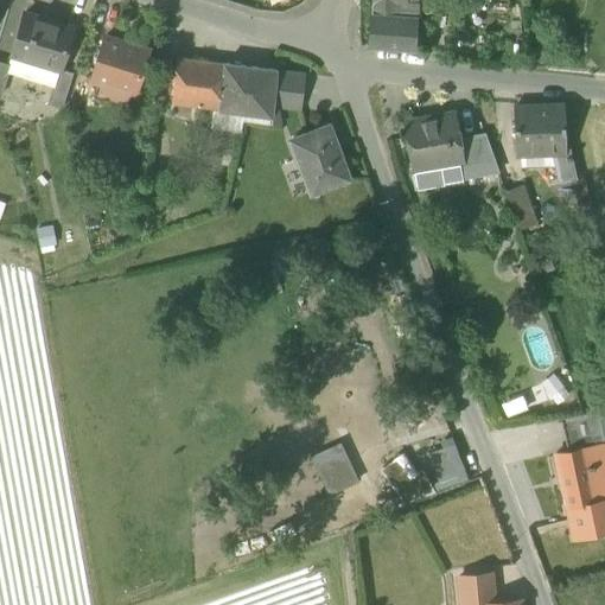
[(374,19),(397,21),(399,7),(375,5),(374,19)]
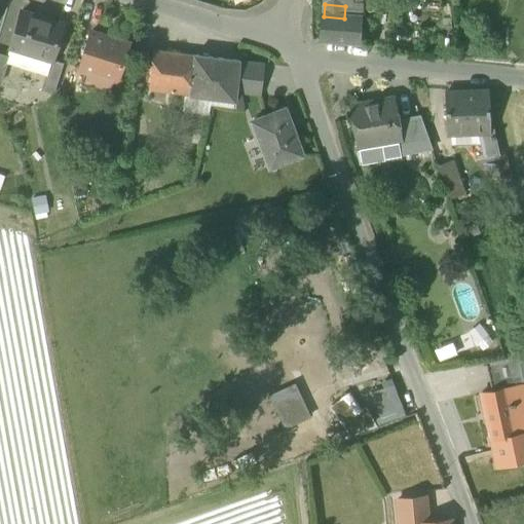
[(353,6),(345,6),(344,19),(358,20),(359,7),(353,6)]
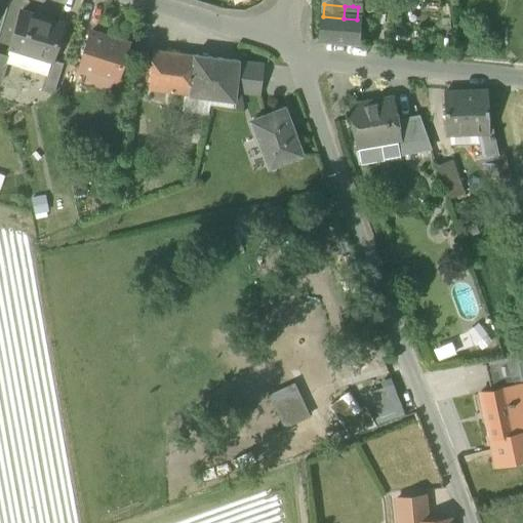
[(11,49),(12,50),(51,63),(53,63),(65,27),(42,19),(41,21),(24,15),(24,14),(23,13),(11,49)]
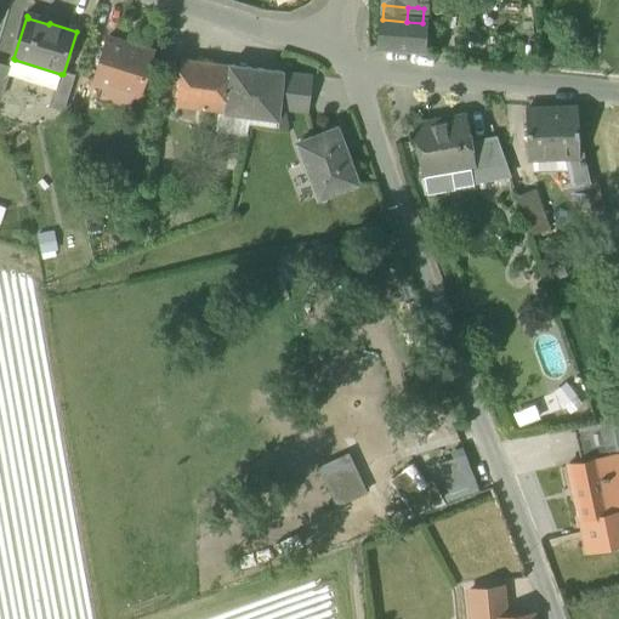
[(429,23),(422,23),(407,22),(382,20),(381,20),(379,50),(426,54),(429,23)]
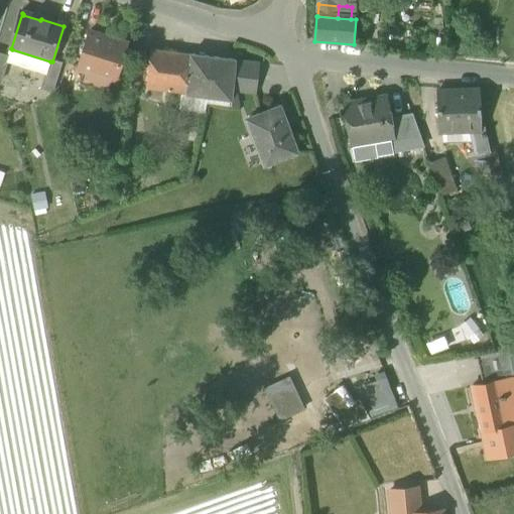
[(87,82),(109,89),(112,80),(117,82),(128,45),(90,34),(79,70),(89,73),(87,82)]
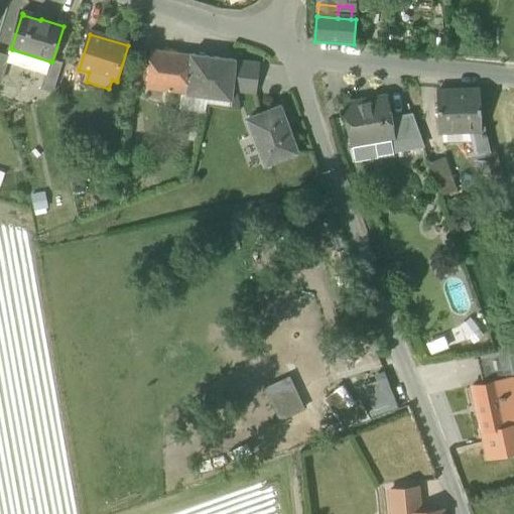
[(46,75),(50,61),(12,49),(9,58),(10,58),(9,62),(46,75)]
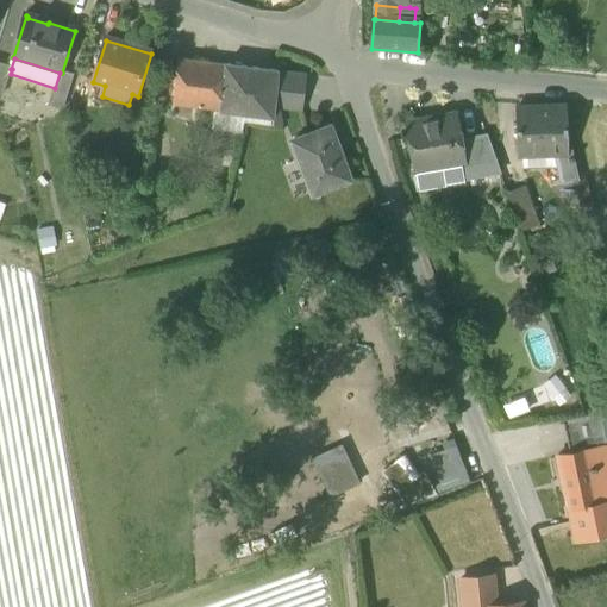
[(217,112),(221,113),(226,66),(179,60),(174,107),(217,112)]
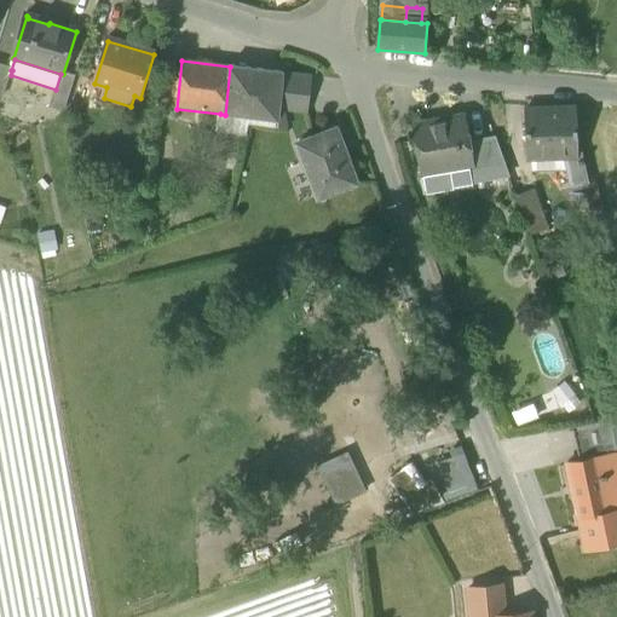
[(11,70),(0,67),(0,97),(4,98),(11,75),(12,70),(11,70)]
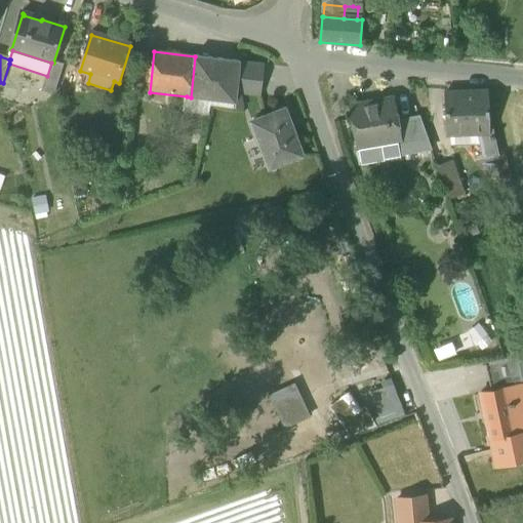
[(195,56),(191,97),(237,103),(238,93),(241,64),(241,63),(195,56)]
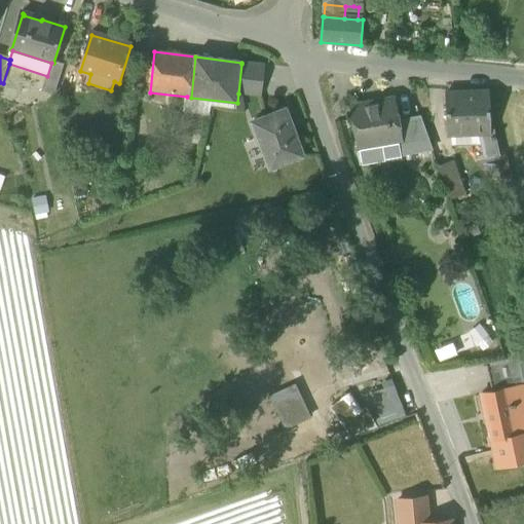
[(42,91),(55,96),(65,66),(53,63),(51,63),(47,76),(42,91)]
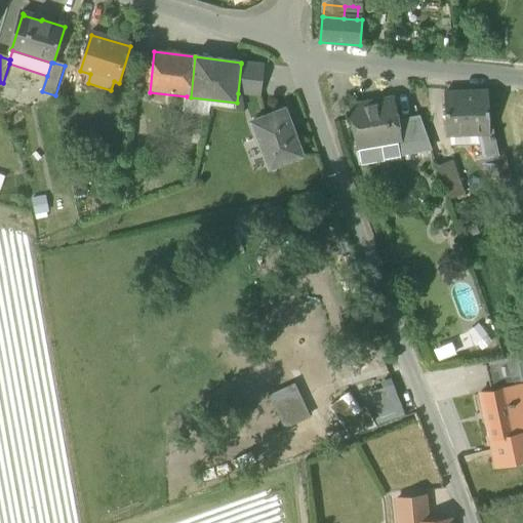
[(238,93),(260,96),(264,67),(241,64),(238,93)]
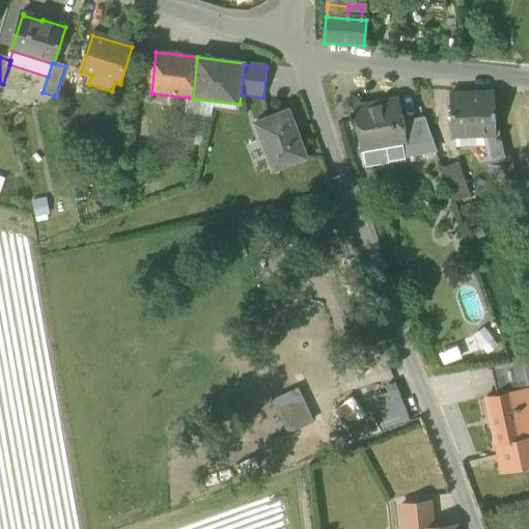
[(453,135),(486,134),(496,134),(496,133),(494,96),(452,98),(453,135)]
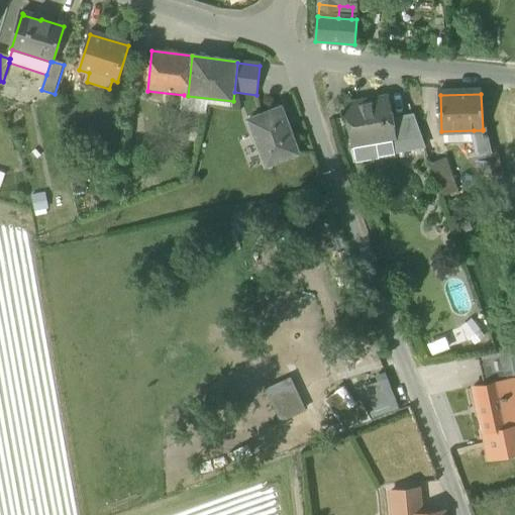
[(233,102),(233,101),(188,96),(184,95),(181,111),(207,115),(208,105),(230,108),(231,102),(233,102)]
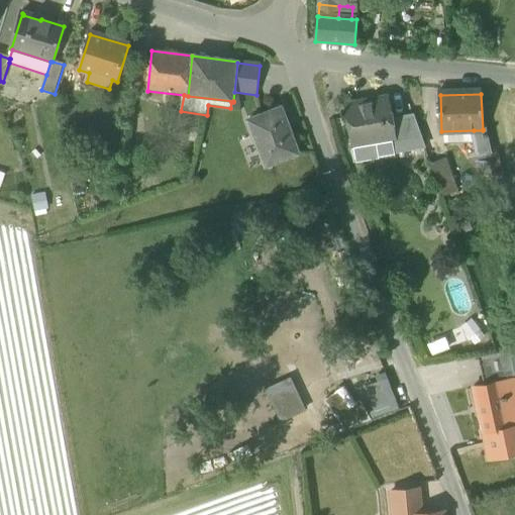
[(346,106),(353,146),(369,144),(369,146),(381,143),(381,141),(395,139),(392,121),(388,98),(373,101),(372,103),(364,105),(362,103),(346,106)]
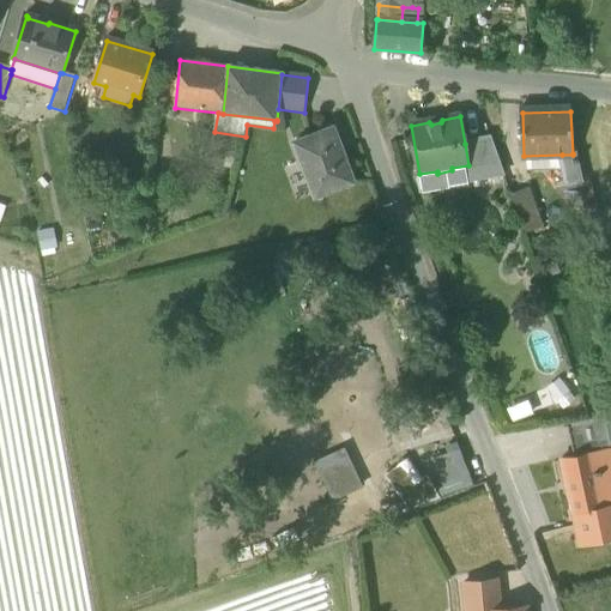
[(296,144),(316,198),(355,183),(334,129),(296,144)]
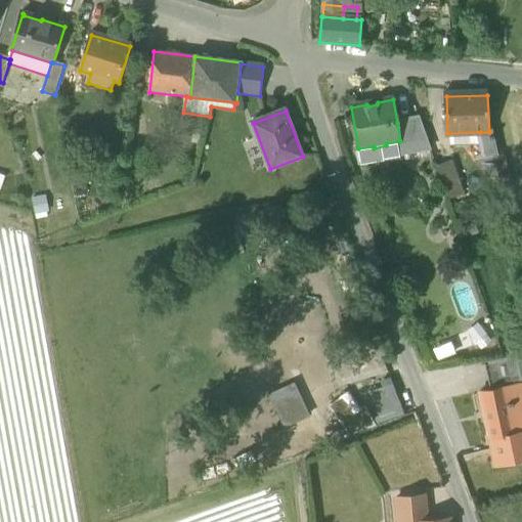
[(400,141),(402,155),(432,149),(421,119),(397,123),(400,141)]
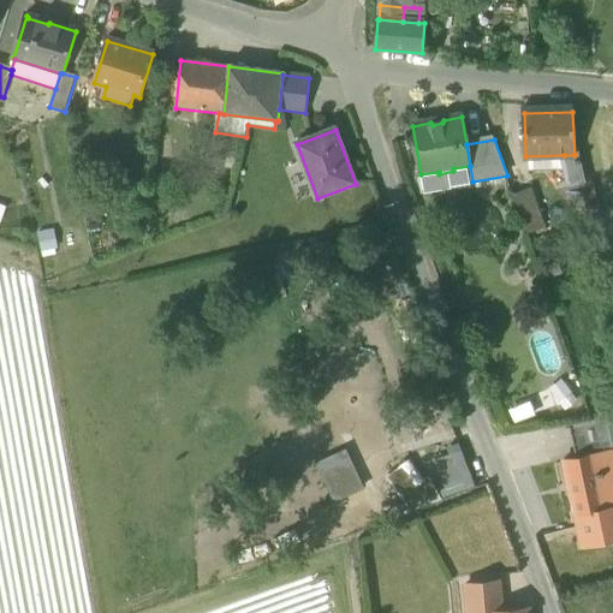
[(578,154),(575,154),(575,155),(564,155),(571,186),(585,183),(578,154)]
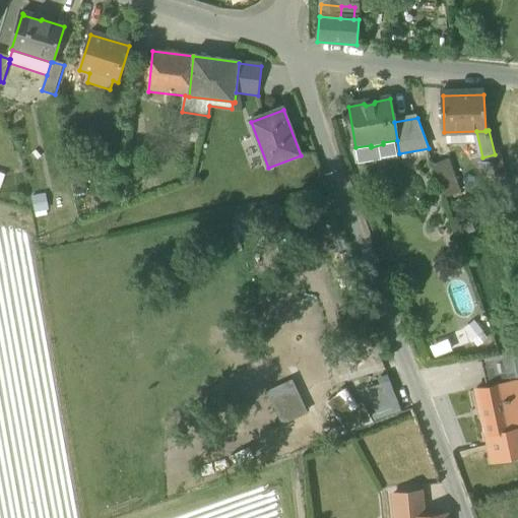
[(359,160),(399,153),(397,140),(383,142),(383,144),(371,147),(371,145),(355,147),(359,160)]
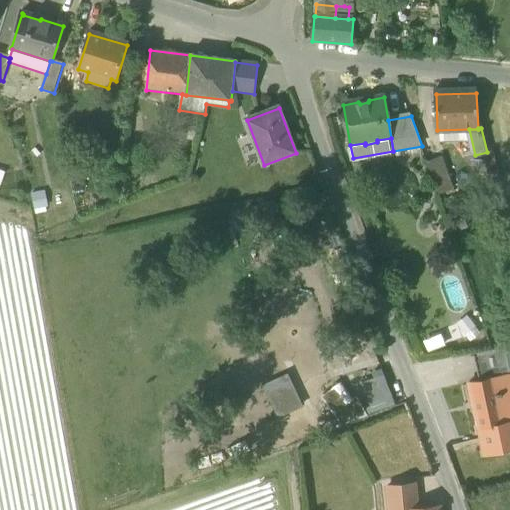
[(427,160),(438,191),(451,187),(440,155),(427,160)]
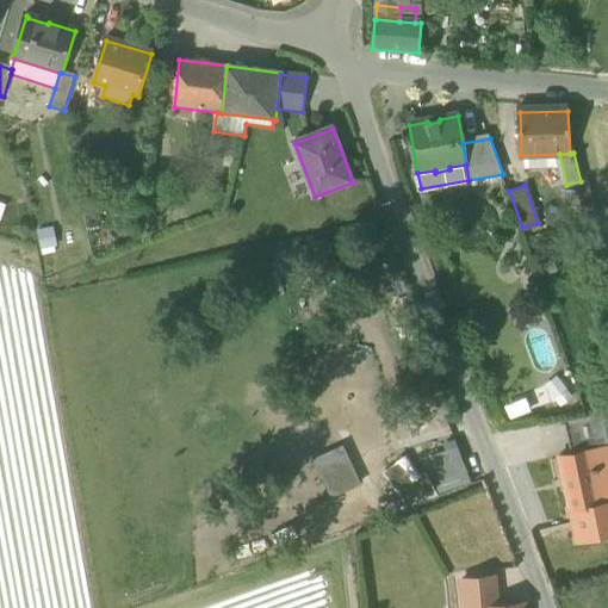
[(35,231),(41,254),(55,250),(49,228),(35,231)]
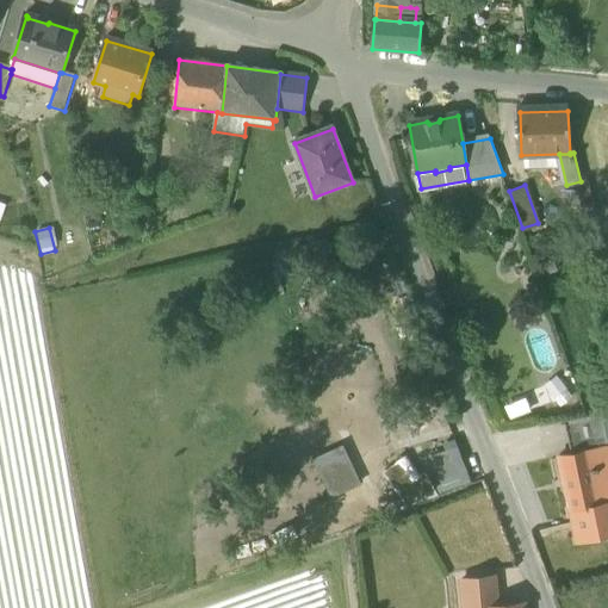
[(568,423),(575,454),(607,447),(607,434),(603,415),(568,423)]
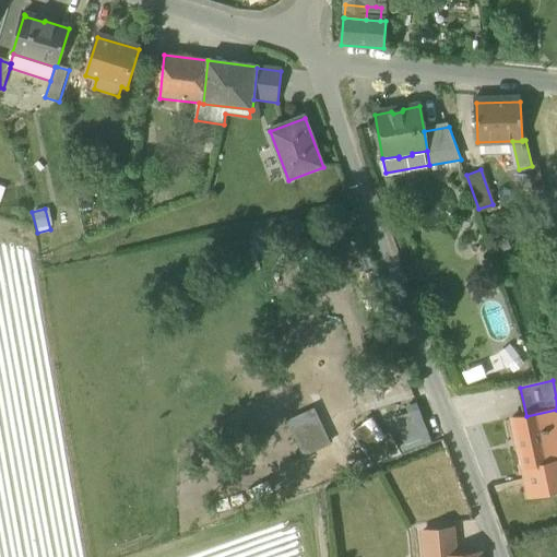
[(401,447),(405,454),(434,443),(418,403),(406,409),(409,415),(395,419),(405,446),(401,447)]
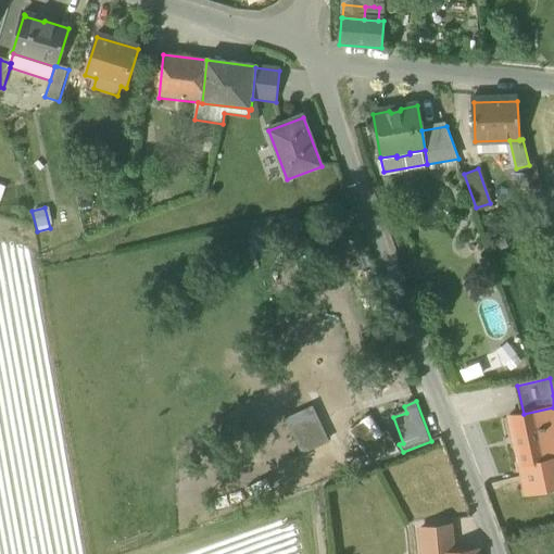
[(291,417),(314,469),(337,460),(314,407),(291,417)]
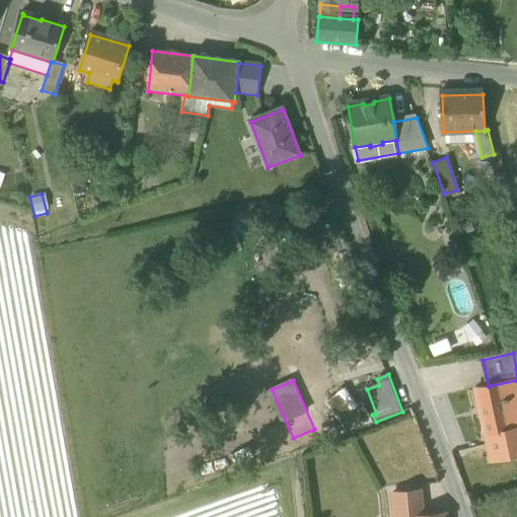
[(516,380),(489,386),(476,389),(486,435),(516,428),(516,380)]
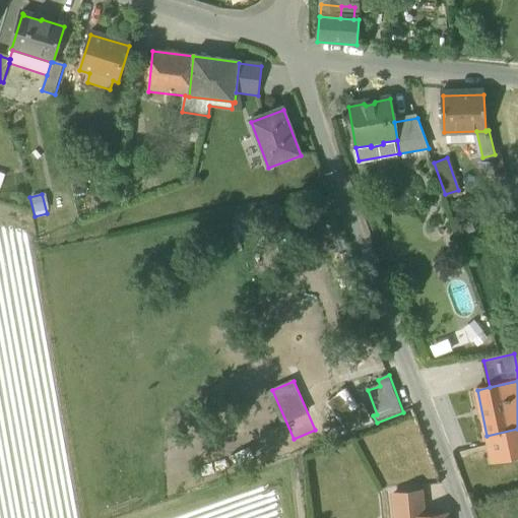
[(347,434),(375,424),(363,403),(359,406),(346,389),(326,403),(347,434)]
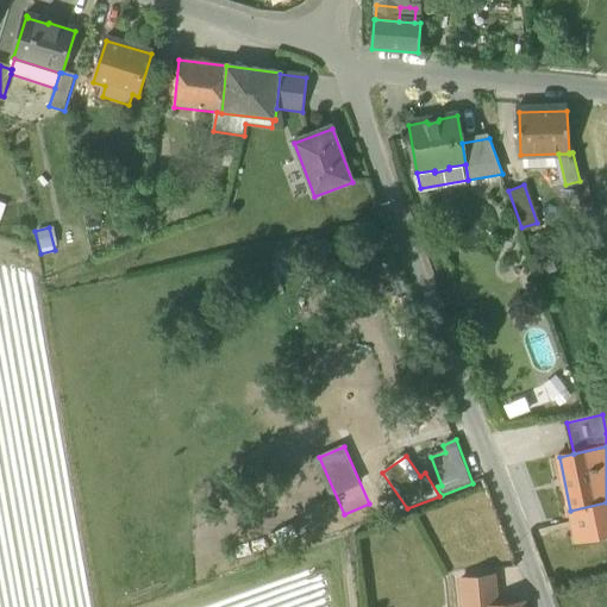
[(606,502),(570,511),(577,543),(606,536),(606,502)]
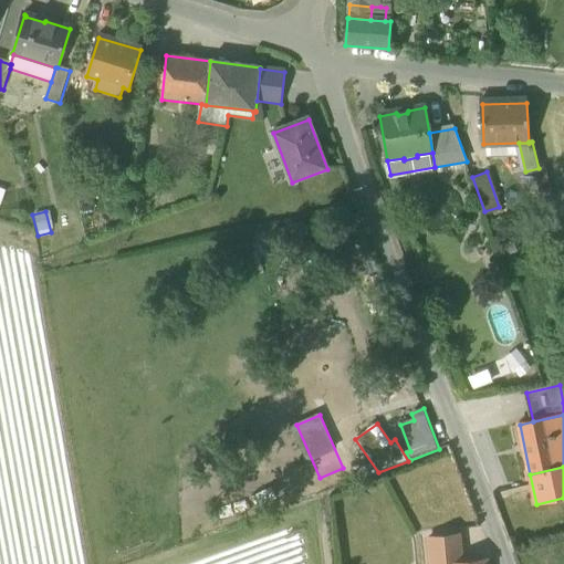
[(462,563),(460,538),(429,540),(430,563),(462,563)]
